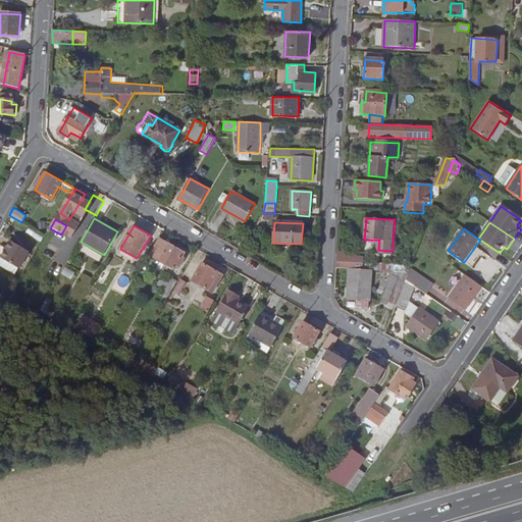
[(175,270),(185,254),(160,240),(150,257),(175,270)]
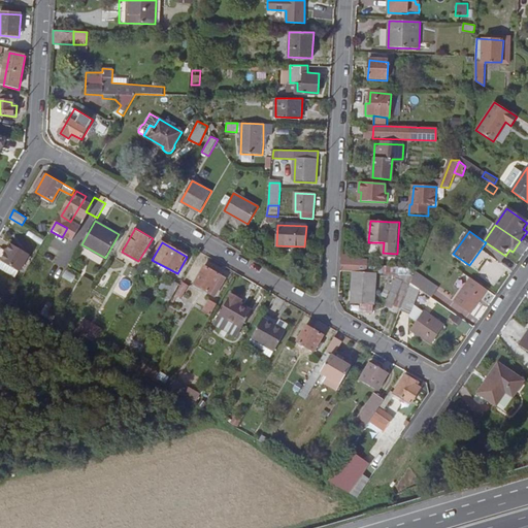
[(30,255),(12,244),(2,262),(21,272),(30,255)]
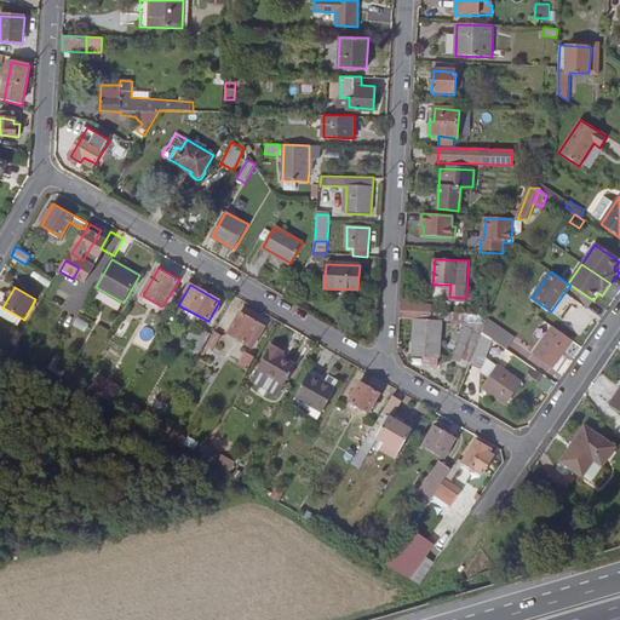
[(423,319),(424,308),(401,305),(401,317),(408,317),(423,319)]
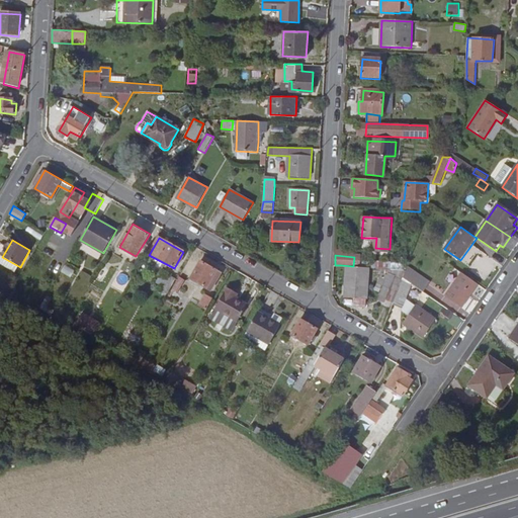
[(20,267),(2,257),(0,260),(0,262),(16,272),(20,267)]
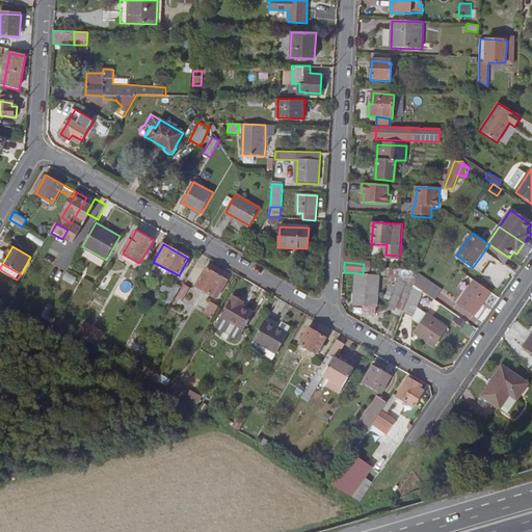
[(212,296),(222,277),(206,268),(195,286),(212,296)]
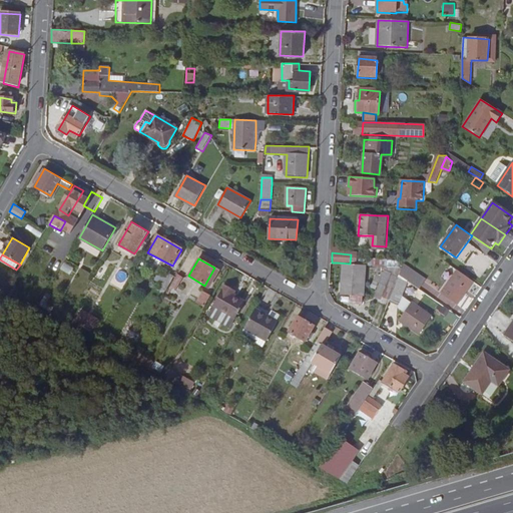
[(152,278),(156,269),(141,260),(136,269),(152,278)]
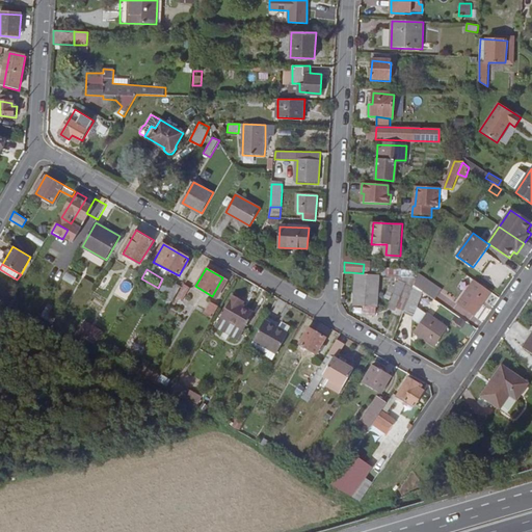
[(61,281),(73,285),(76,276),(65,272),(61,281)]
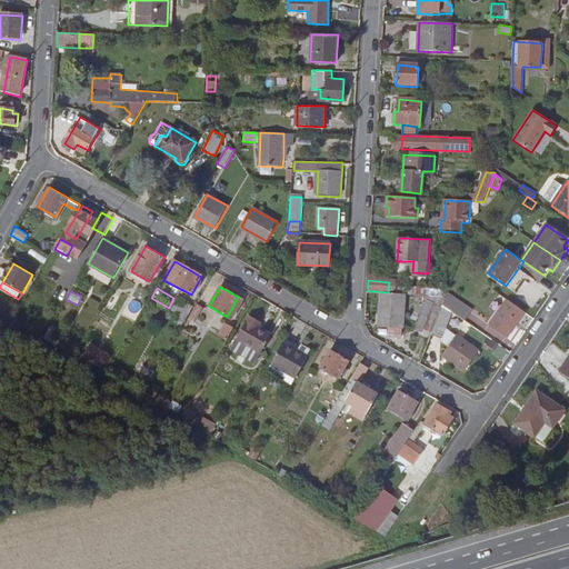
[(401,336),(405,295),(381,292),(378,326),(388,327),(387,335),(401,336)]
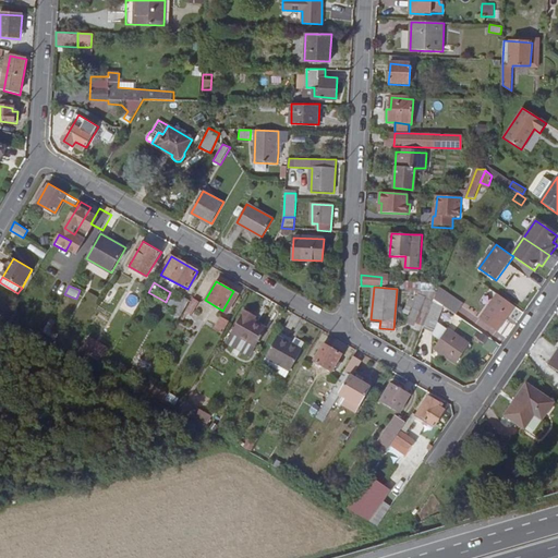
[(437,292),(412,290),(411,296),(426,298),(420,312),(428,315),(435,299),(437,292)]
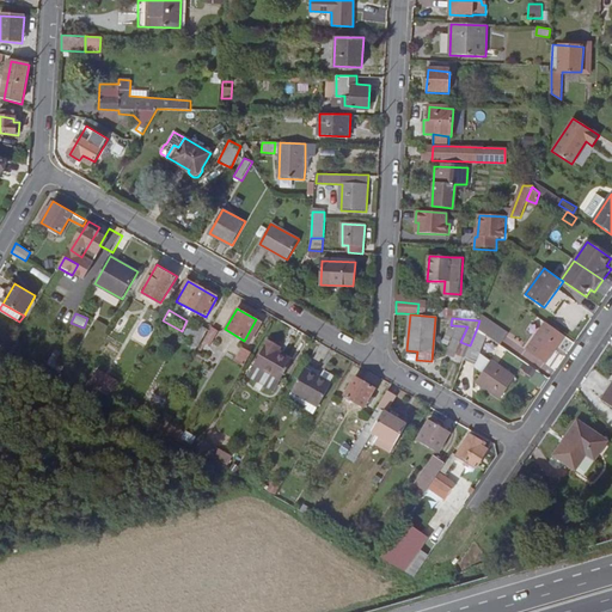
[(182,336),(199,346),(207,331),(191,322),(182,336)]
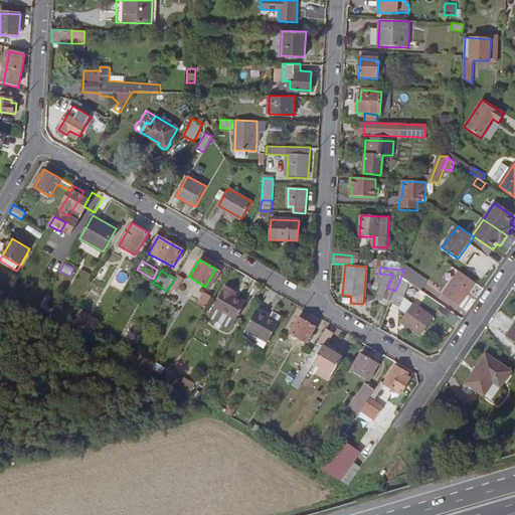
[(459,307),(476,284),(459,273),(443,295),(459,307)]
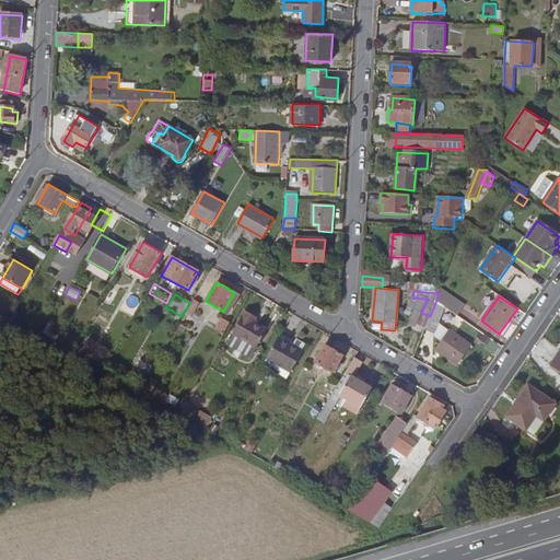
[(193,298),(186,312),(194,315),(200,301),(193,298)]
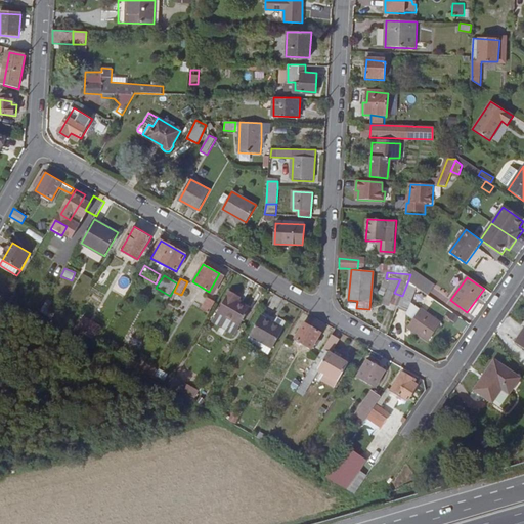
[(441,323),(411,303),(418,288),(408,280),(398,306),(409,310),(406,313),(413,318),(408,326),(429,341),(441,323)]
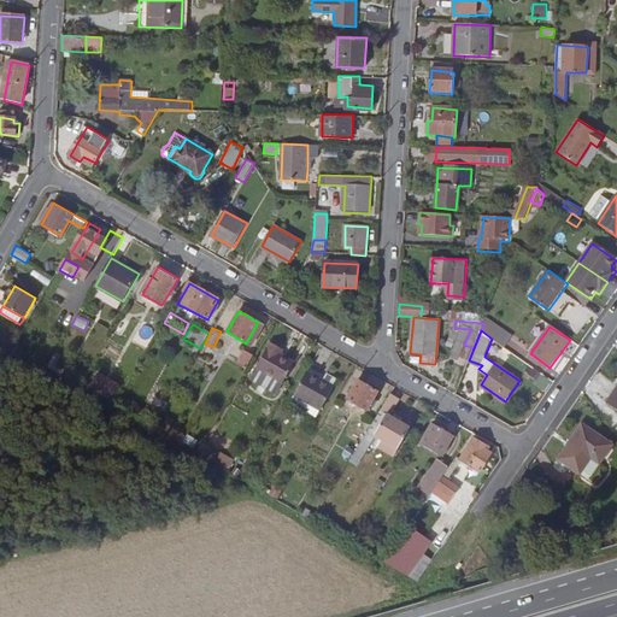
[(281,354),(283,350),(272,342),(257,369),(258,369),(282,383),(283,385),(295,363),(281,354)]
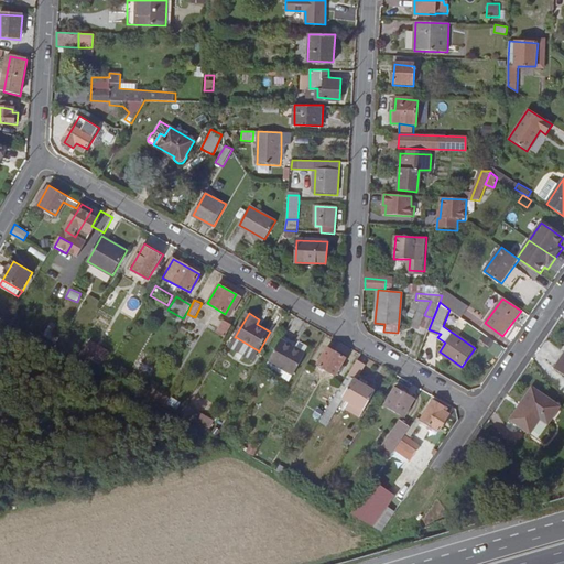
[(217,334),(225,338),(231,326),(224,322),(217,334)]
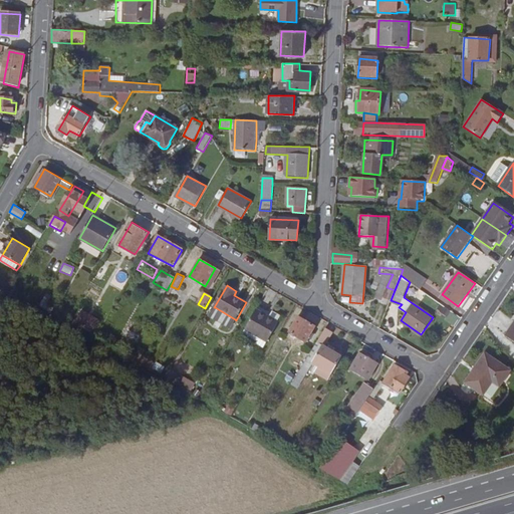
[(442,304),(438,310),(447,316),(445,320),(454,326),(460,317),(442,304)]
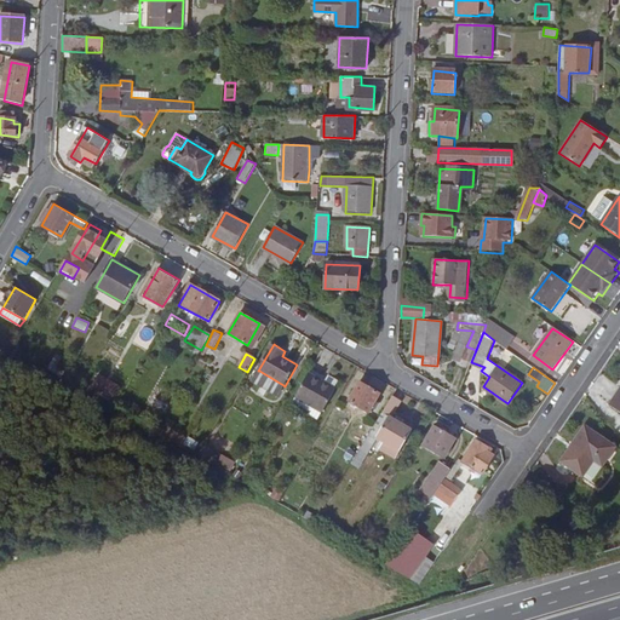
[(276,397),(283,385),(259,371),(252,384),(276,397)]
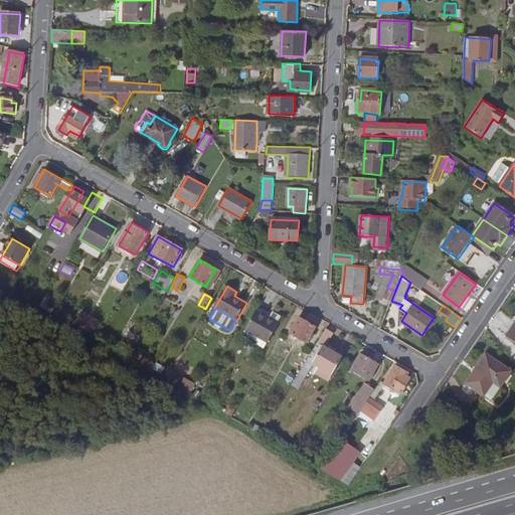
[(96,331),(101,321),(83,311),(77,321),(96,331)]
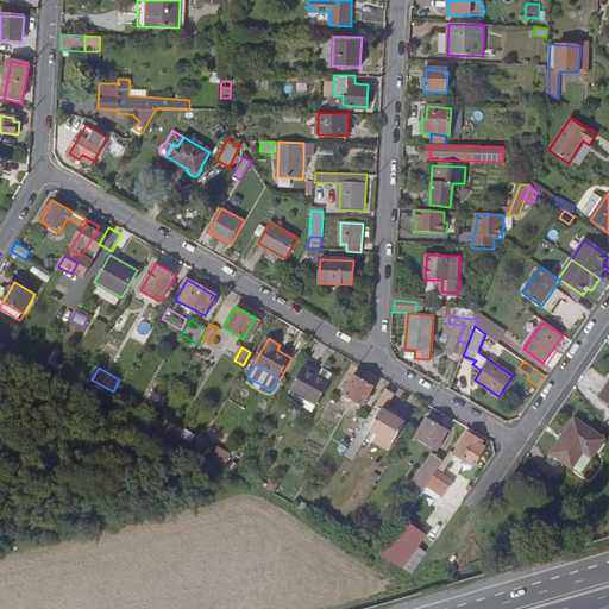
[(318,406),(331,383),(305,368),(292,390),(318,406)]
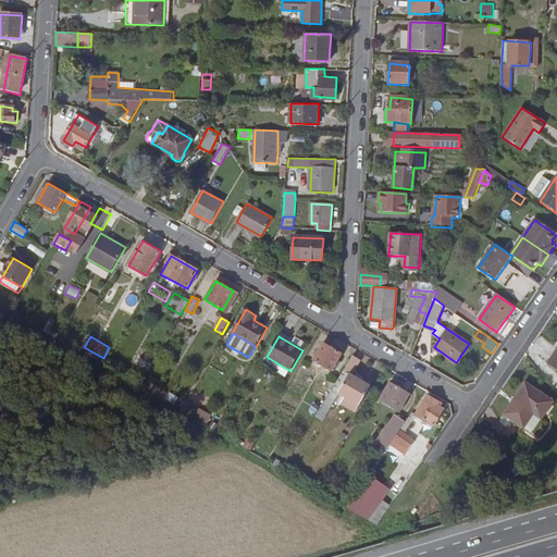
[(331,371),(342,354),(323,343),(313,360),(331,371)]
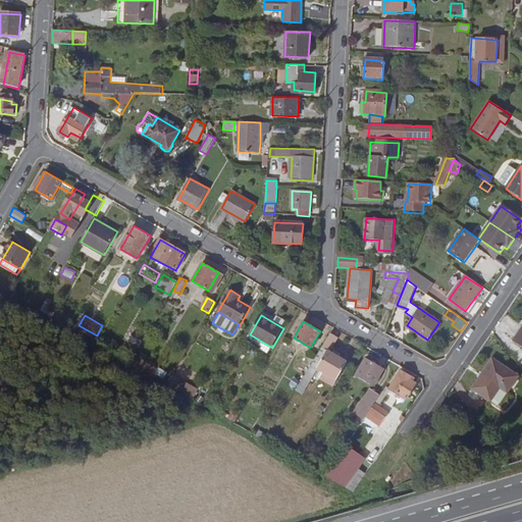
[(272,348),(250,334),(247,341),(268,354),(272,348)]
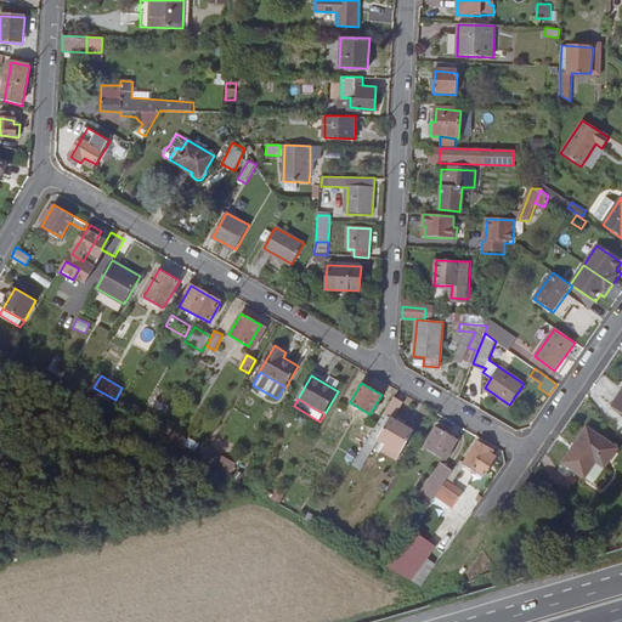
[(399,412),(403,403),(395,399),(384,416),(391,419),(396,411),(399,412)]
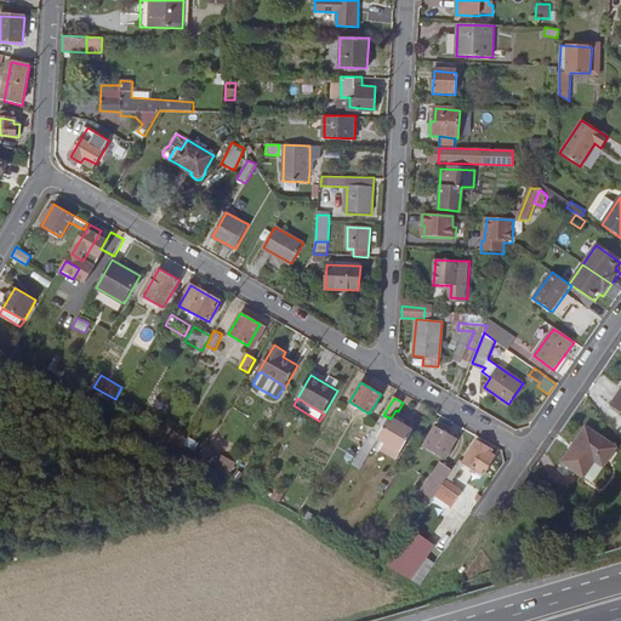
[(406,442),(403,439),(408,429),(393,420),(391,419),(377,438),(386,443),(385,445),(398,454),(406,442)]
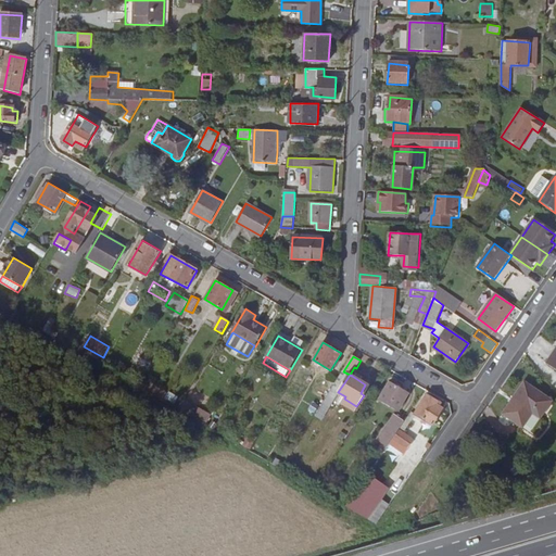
[(397,412),(409,392),(390,381),(380,401),(397,412)]
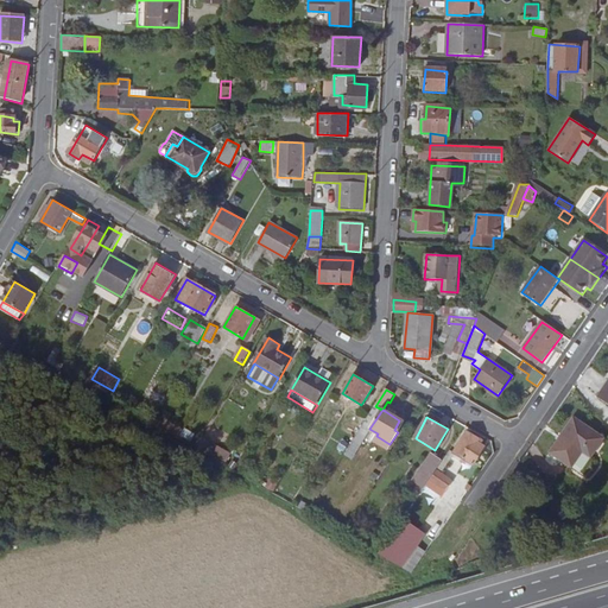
[(607,441),(577,419),(552,454),(583,475),(607,441)]
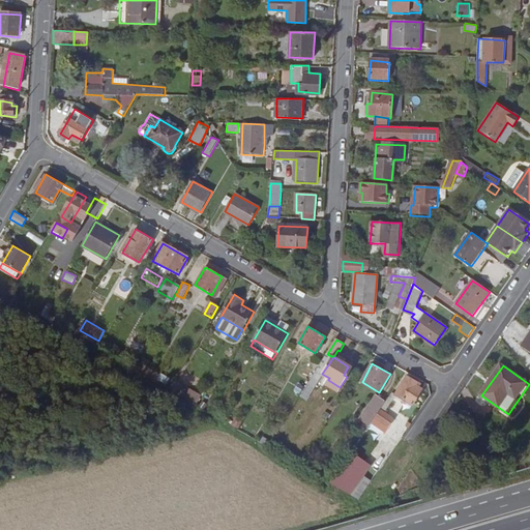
[(347,377),(340,387),(328,380),(325,384),(337,392),(352,369),(348,366),(344,375),(347,377)]
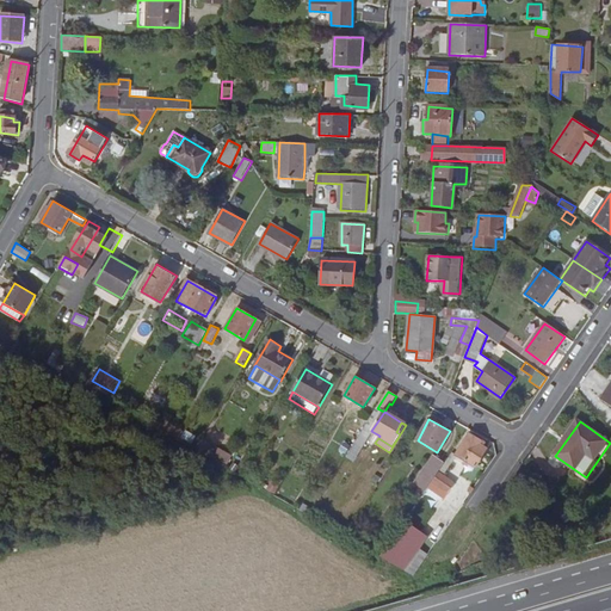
[(362,445),(370,432),(364,429),(353,448),(362,454),(365,449),(362,445)]
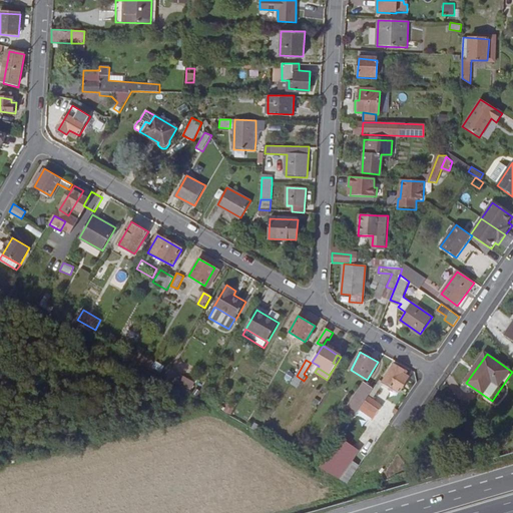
[(381,381),(374,389),(364,405),(378,414),(383,407),(373,399),(382,386),(395,394),(397,391),(401,393),(410,378),(403,374),(404,372),(394,366),(385,383),(381,381)]
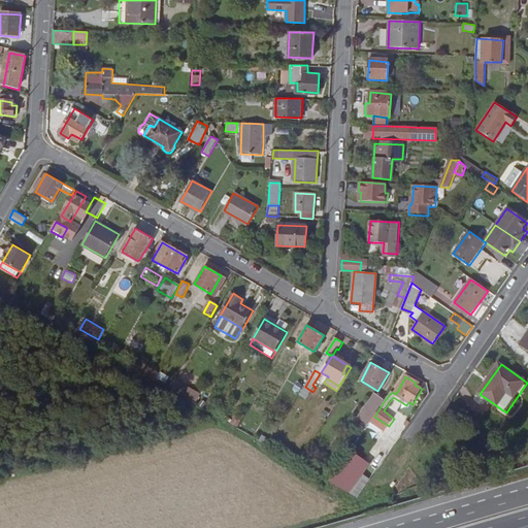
[(196,401),(200,393),(189,387),(185,395),(196,401)]
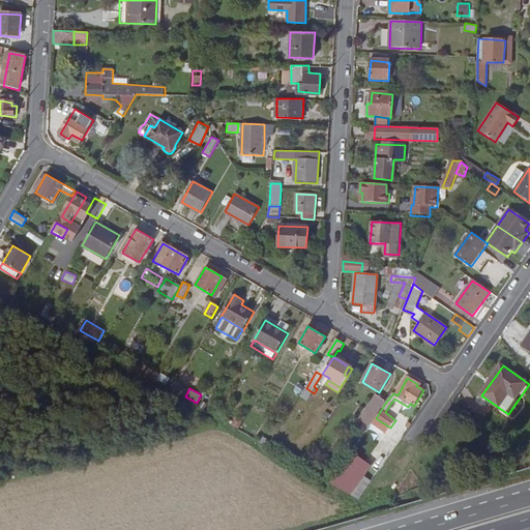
[(370,427),(376,418),(386,402),(378,396),(360,420),(370,427)]
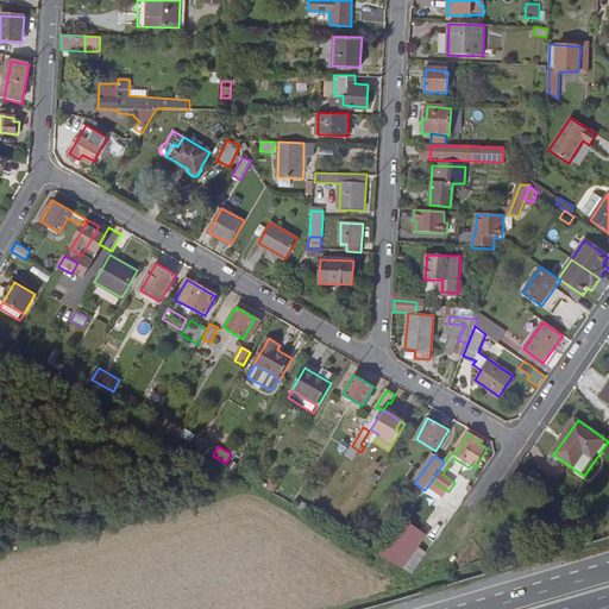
[(426,534),(405,519),(378,554),(412,575),(427,553),(418,546),(426,534)]
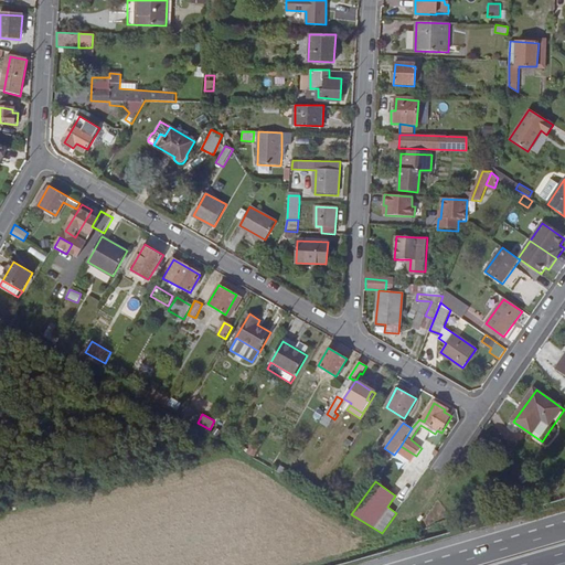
All buildings are outlined.
